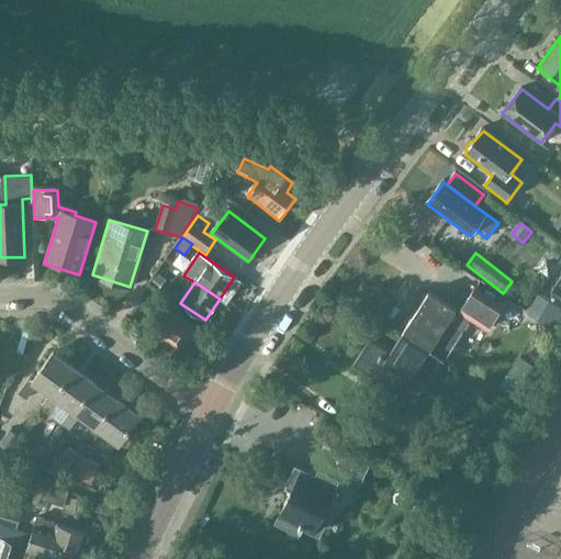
[(502,309),(474,291),(459,315),(486,333),(502,309)]
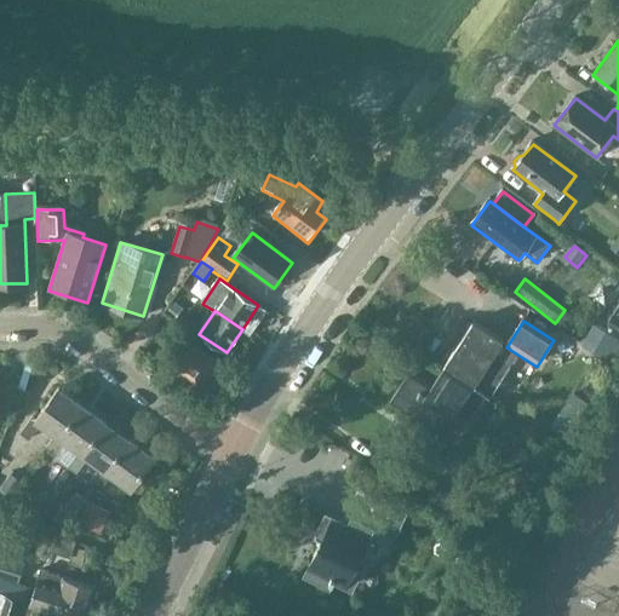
[(471,323),(443,366),(491,397),(510,367),(494,357),(503,344),(471,323)]
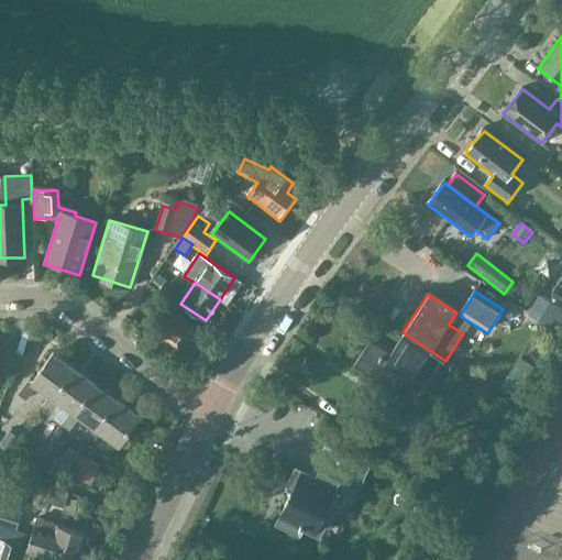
[(561,313),(540,302),(532,316),(554,329),(561,316),(561,313)]
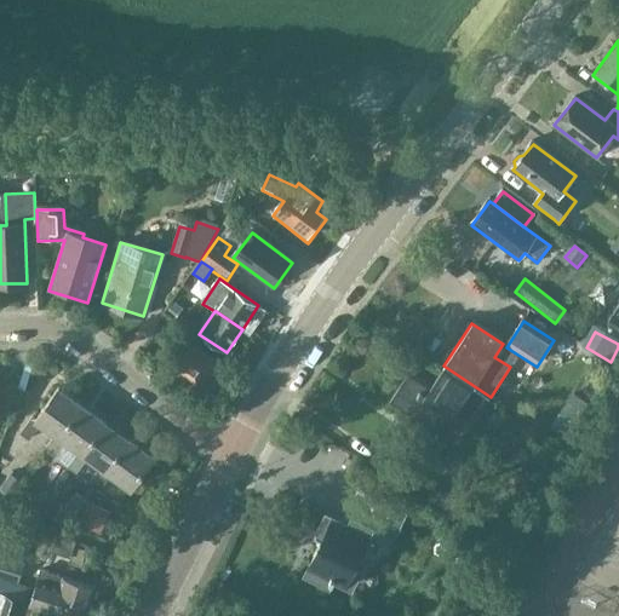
[(222,364),(183,338),(161,370),(200,397),(222,364)]
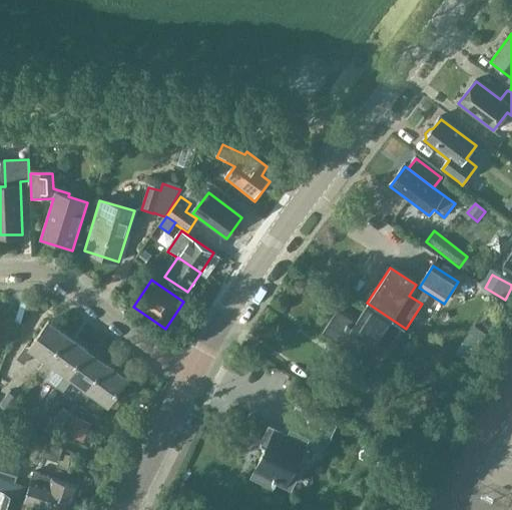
[(371,382),(406,329),(367,303),(355,321),(337,309),(323,330),(342,342),(332,357),(371,382)]
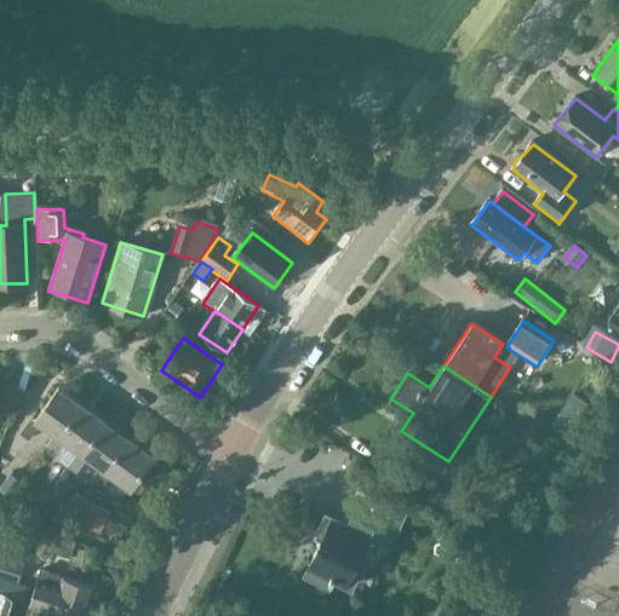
[(55,436),(78,403),(58,390),(35,422),(32,419),(19,436),(29,443),(41,426),(55,436)]
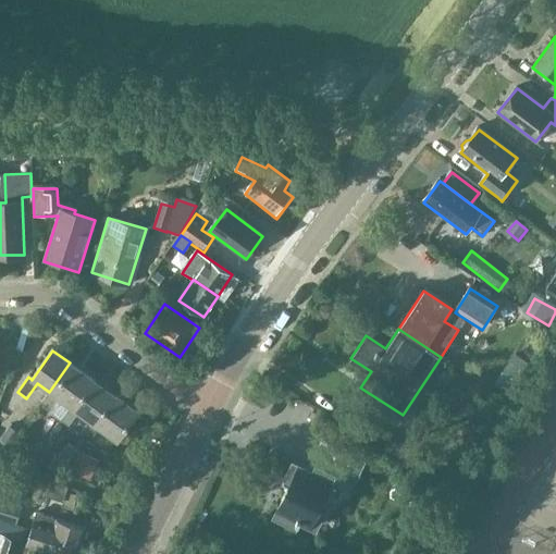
[(71,407),(91,379),(70,362),(49,392),(38,406),(47,413),(58,398),(71,407)]
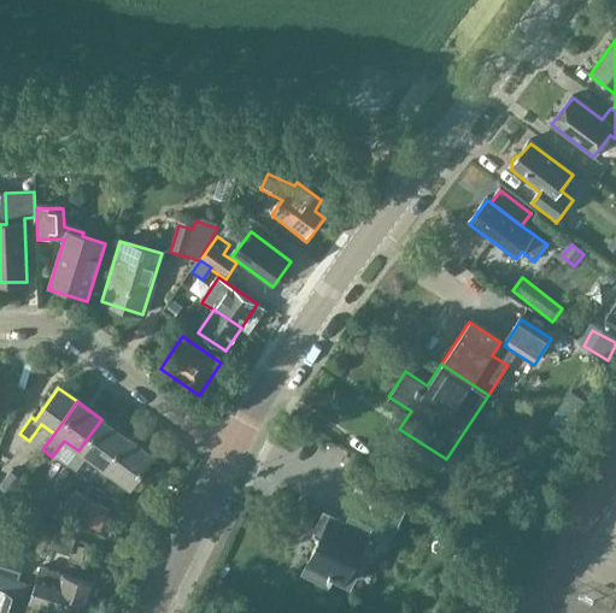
[(103,470),(125,437),(101,419),(78,451),(68,467),(77,475),(88,459),(103,470)]
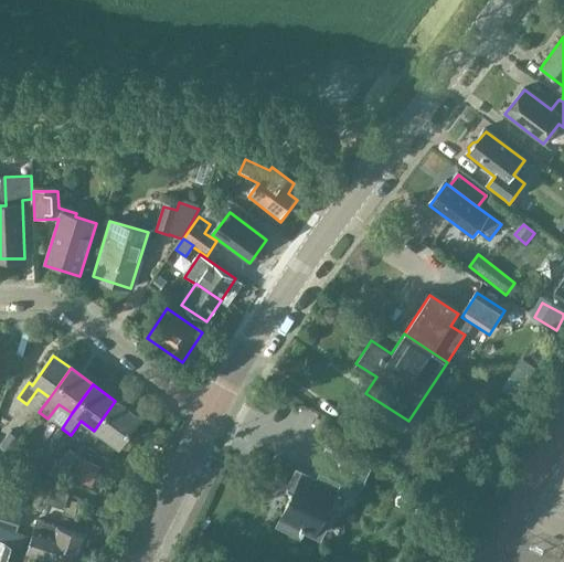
[(140,420),(115,401),(94,431),(84,443),(93,449),(104,434),(120,447),(140,420)]
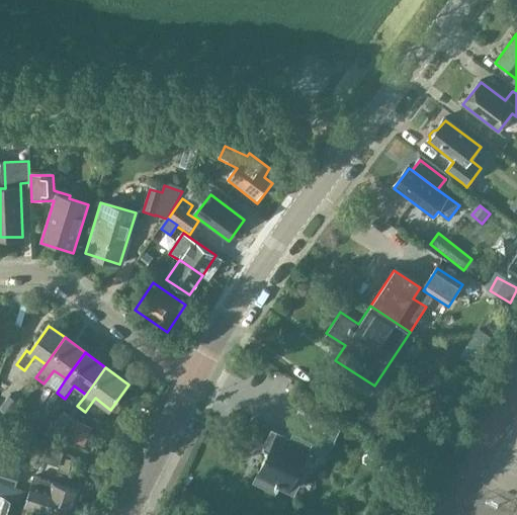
[(58,400),(53,396),(49,401),(54,405),(58,400)]
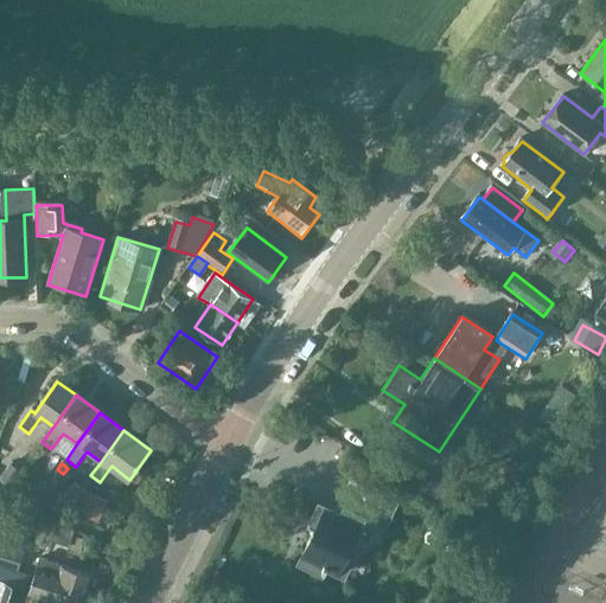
[(24,475),(12,467),(0,482),(12,491),(24,475)]
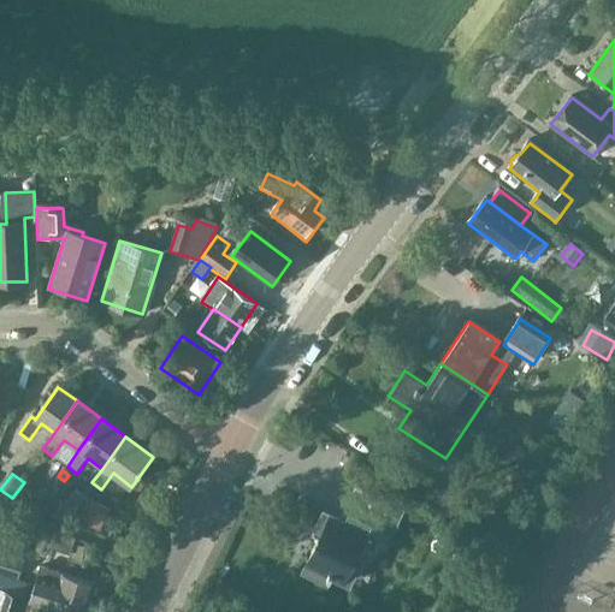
[(403,509),(384,500),(360,488),(347,517),(324,506),(314,524),(321,528),(302,568),(326,580),(329,574),(348,583),(356,564),(349,560),(367,523),(390,534),(403,509)]
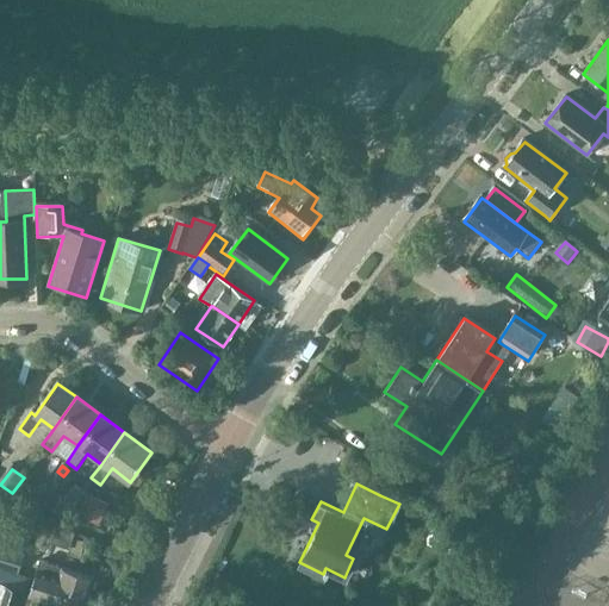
[(85,498),(76,516),(97,525),(104,507),(85,498)]
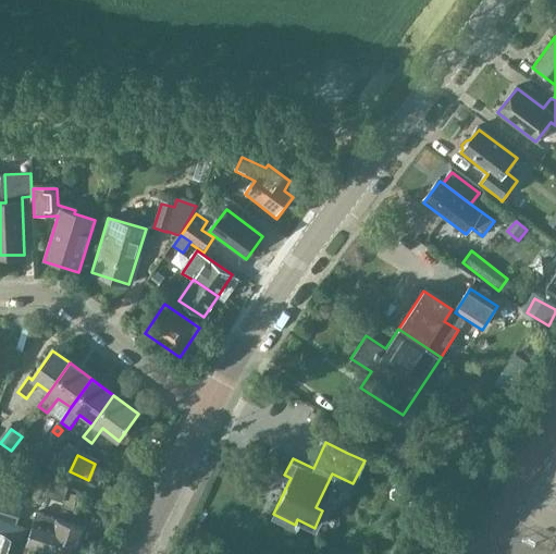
[(57,460),(50,469),(62,476),(68,468),(57,460)]
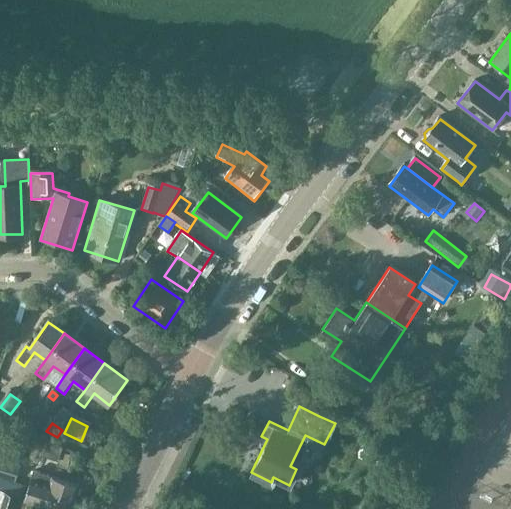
[(21,469),(0,462),(0,479),(26,488),(29,479),(19,476),(21,469)]
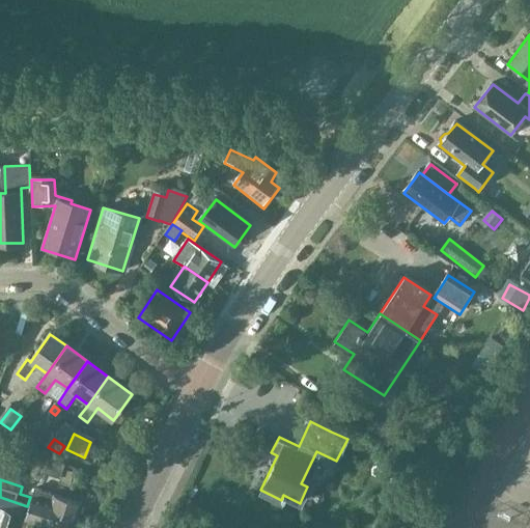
[(36,489),(23,527),(47,527),(74,527),(83,504),(36,489)]
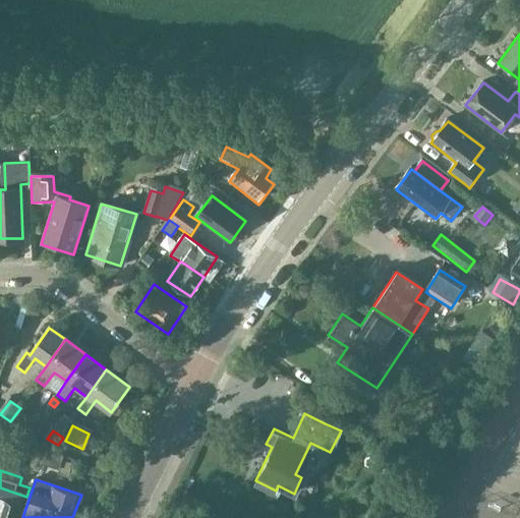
[(8,502),(2,517),(16,517),(23,498),(11,494),(8,502)]
